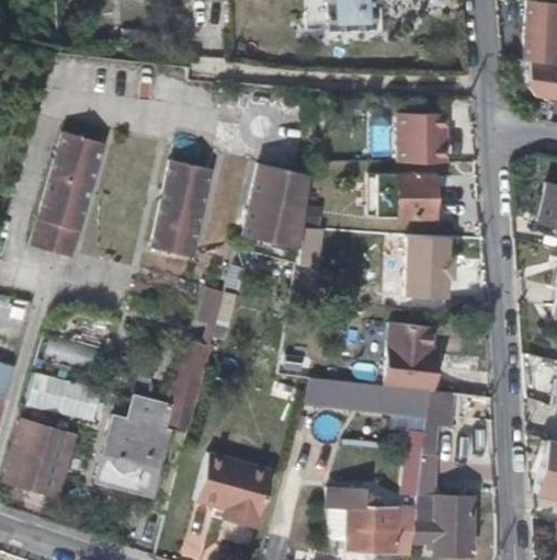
[(326,0),(327,34),(374,32),(374,3),(373,0),(326,0)]
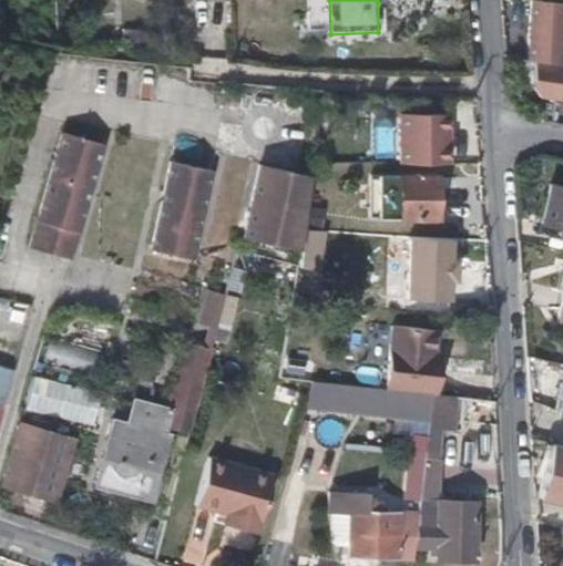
[(535,0),(528,55),(535,58),(562,62),(562,0),(559,0),(535,0)]
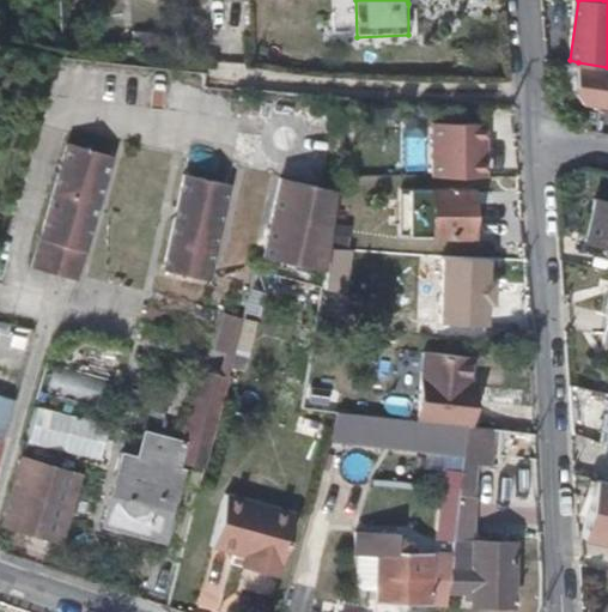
[(607,67),(578,62),(575,89),(585,101),(607,104),(607,67)]
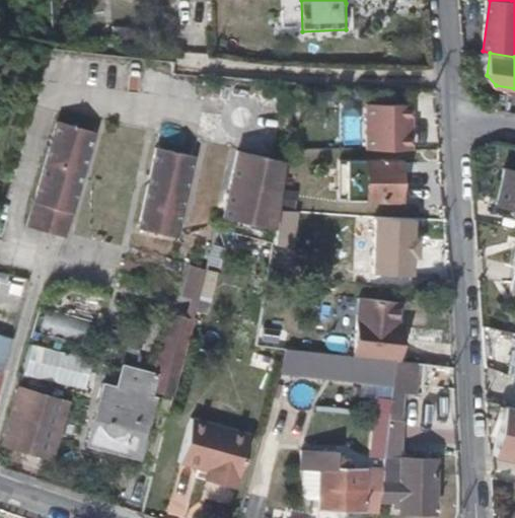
[(412,105),(365,105),(365,152),(411,152),(412,105)]
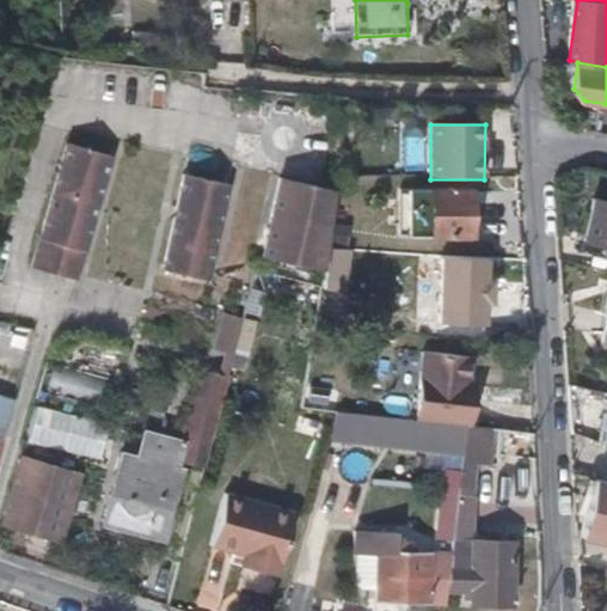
[(115,159),(72,146),(35,269),(79,283),(115,159)]
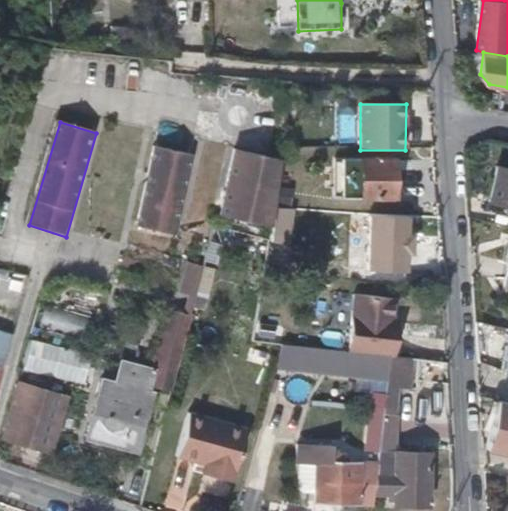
[(193,155),(155,147),(137,227),(176,236),(193,155)]
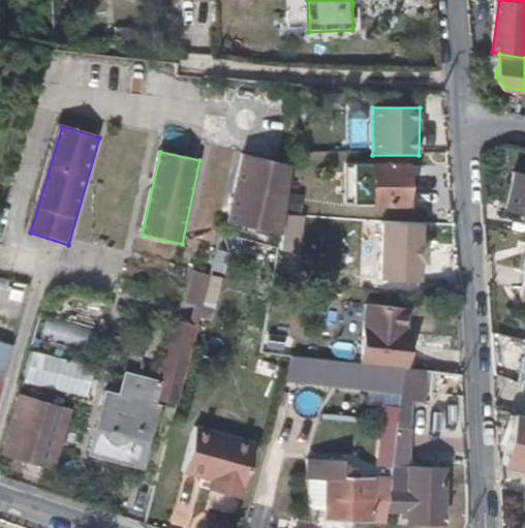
[(288,175),(289,163),(243,154),(227,227),(282,235),(284,216),(288,175)]
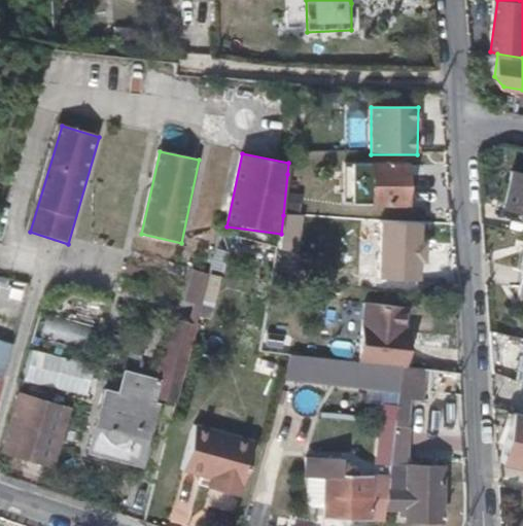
[(304,161),(289,160),(288,163),(287,174),(303,174),(304,161)]
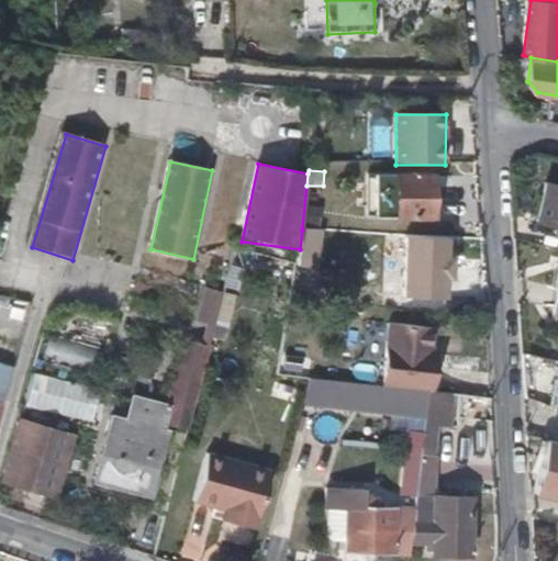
[(400,178),(376,178),(376,210),(399,211),(400,178)]
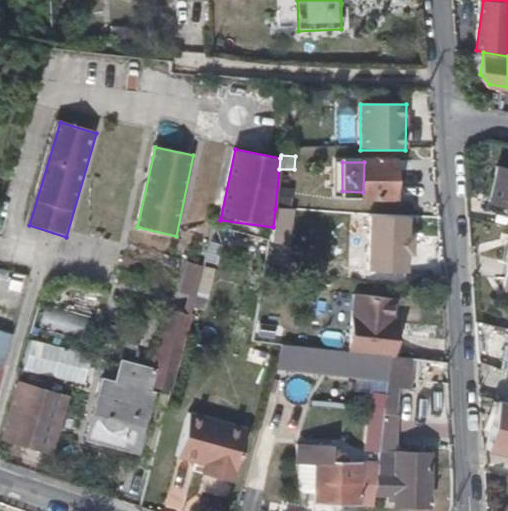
[(397,163),(364,162),(363,192),(363,199),(396,199),(397,163)]
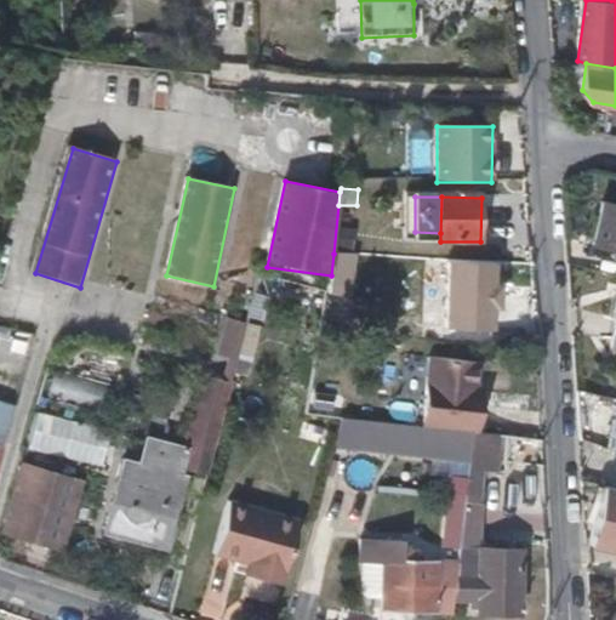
[(615,206),(605,204),(594,245),(615,251),(615,206)]
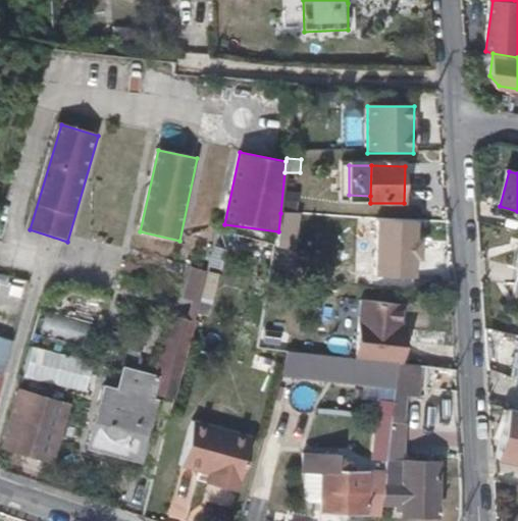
[(301,235),(302,214),(286,213),(283,233),(301,235)]
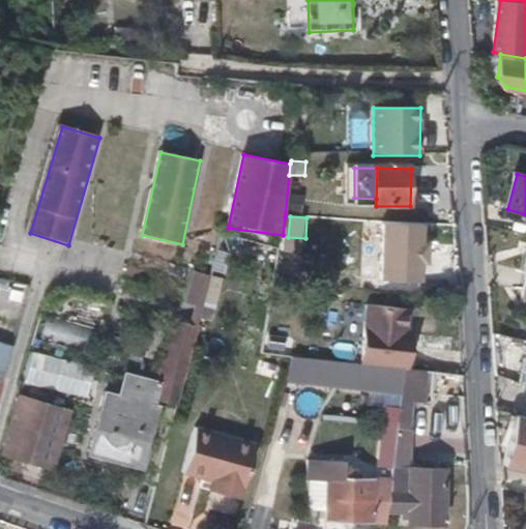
[(425,224),(385,222),(382,280),(422,281),(422,264),(430,264),(430,242),(424,241),(425,224)]
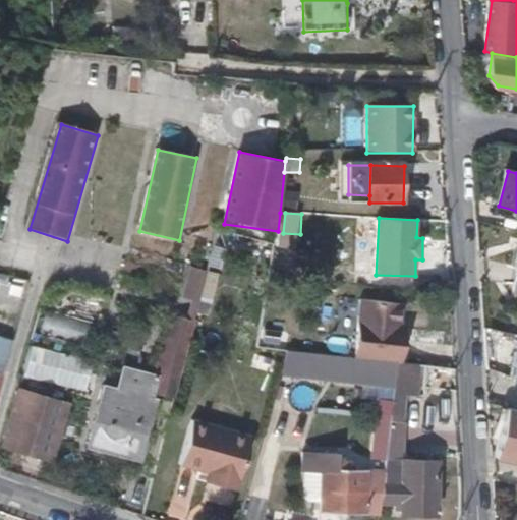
[(297,252),(298,237),(280,236),(279,251),(297,252)]
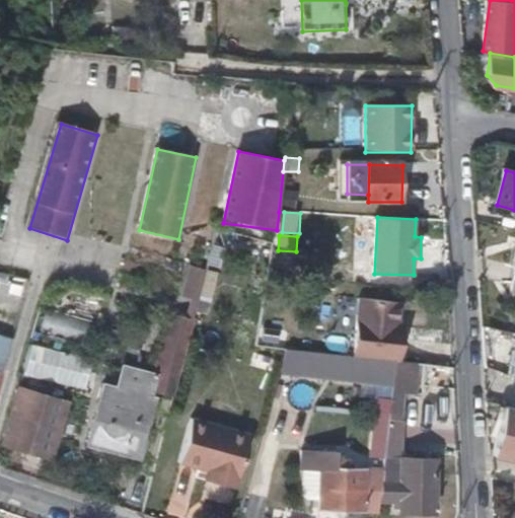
[(397,361),(400,361),(403,335),(397,334),(398,324),(401,303),(362,298),(355,356),(397,361)]
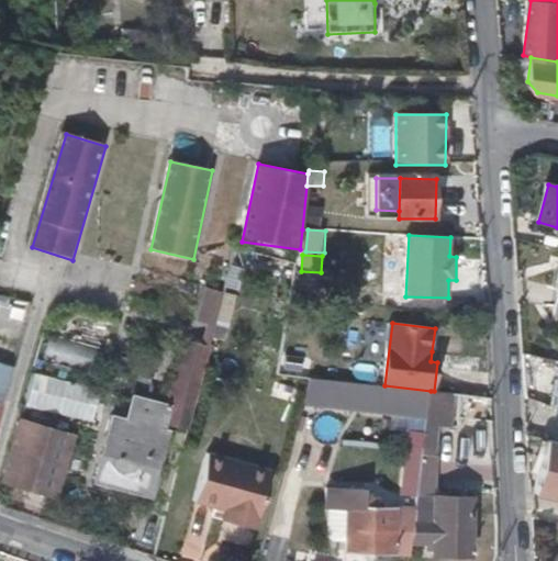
[(49,339),(46,357),(92,368),(97,349),(49,339)]
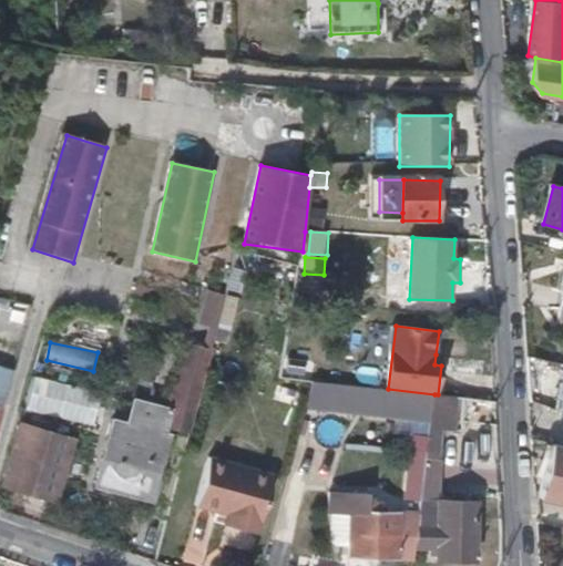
[(193,430),(215,347),(190,342),(175,398),(183,400),(176,424),(193,430)]
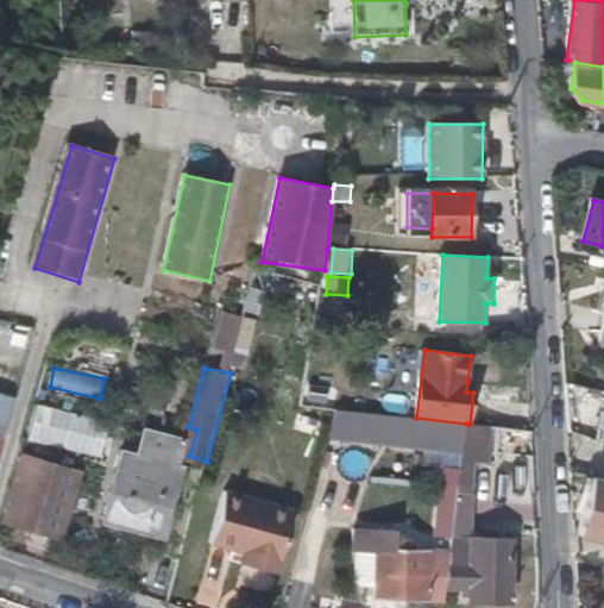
[(112,425),(41,403),(31,438),(101,459),(112,425)]
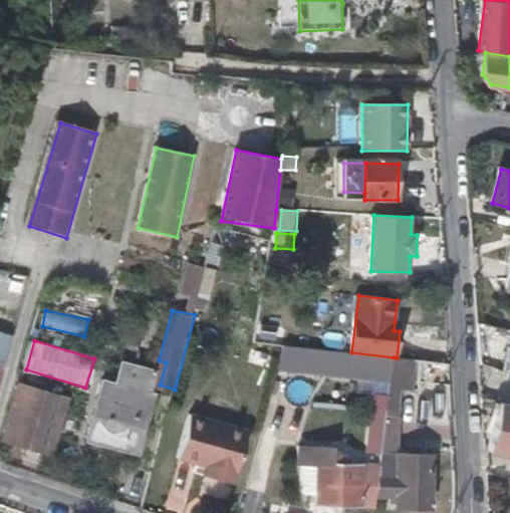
[(351,352),(290,345),(284,368),(391,380),(394,357),(351,352)]
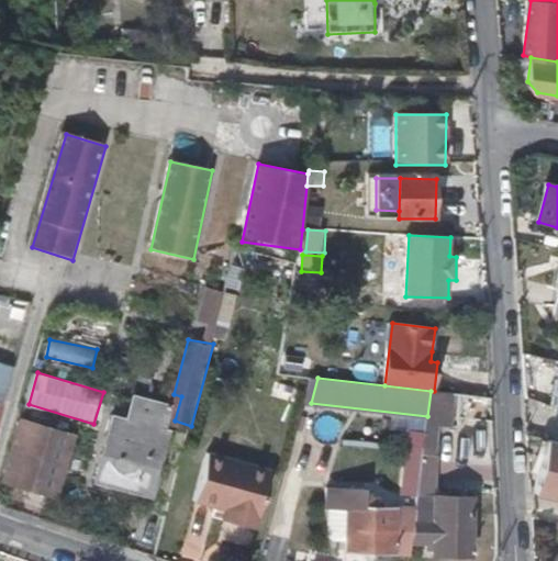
[(453,418),(455,393),(434,391),(431,391),(427,416),(422,455),(433,456),(435,456),(441,416),(453,418)]
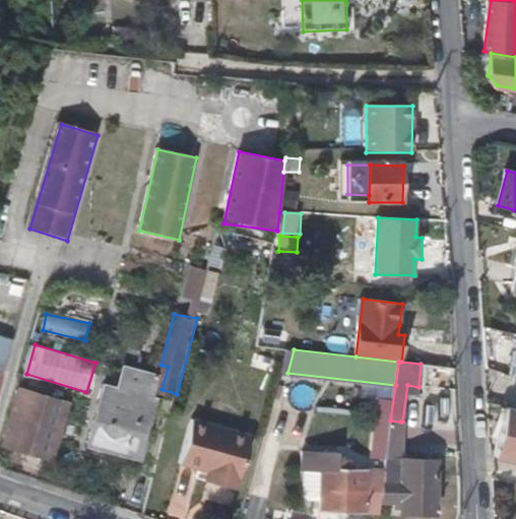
[(109,425),(99,422),(92,446),(143,458),(159,397),(155,396),(163,373),(123,363),(118,388),(109,425)]
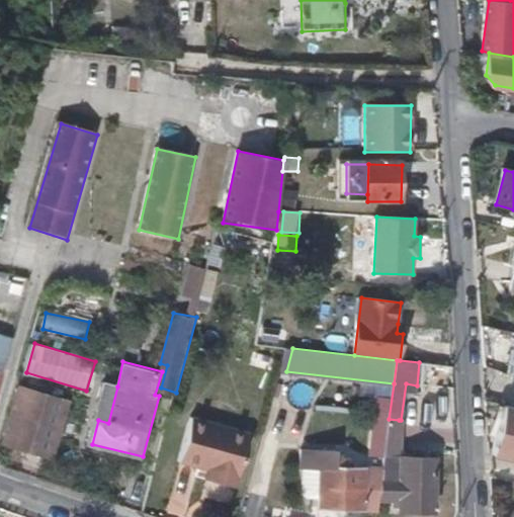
[(0,399),(9,371),(0,368),(0,399)]
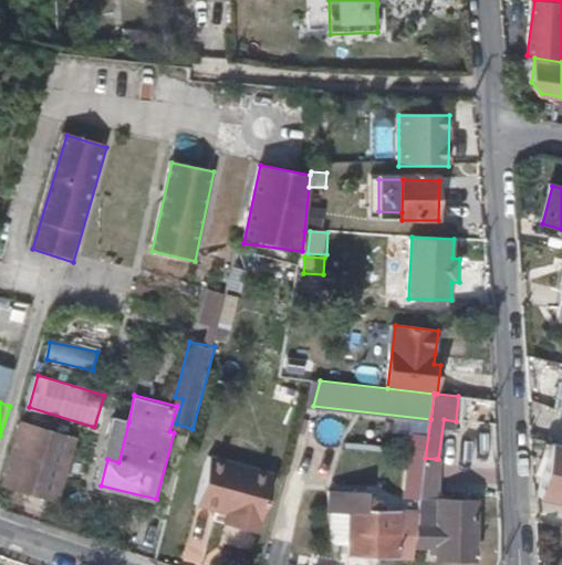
[(105,459),(107,459),(118,462),(128,422),(115,419),(105,459)]
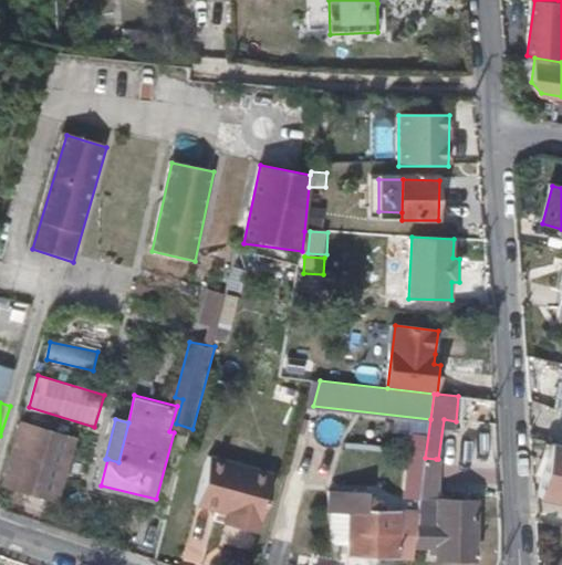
[(77,439),(23,422),(6,483),(59,500),(77,439)]
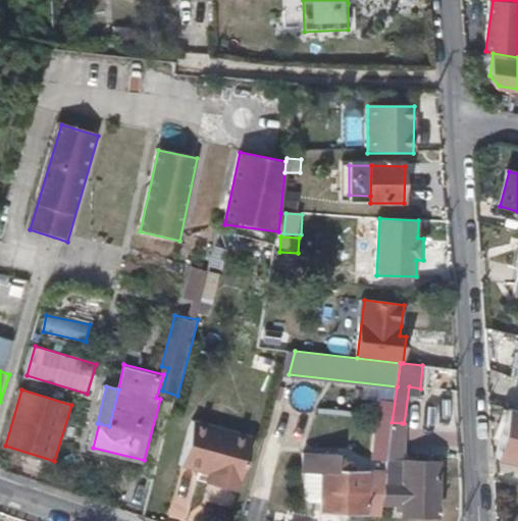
[(517,409),(509,408),(498,456),(517,462),(517,409)]
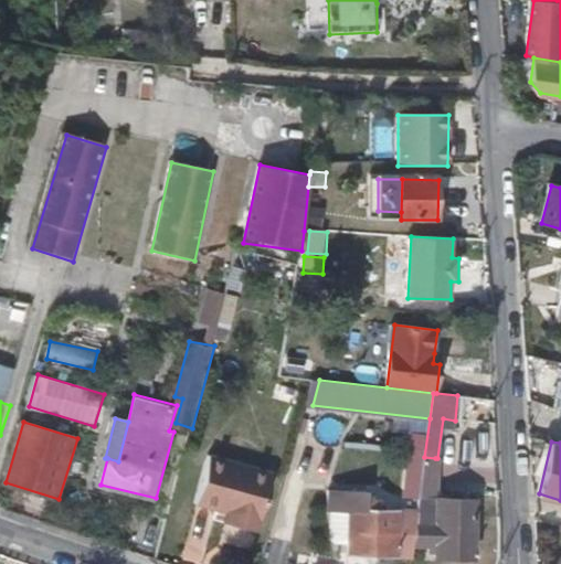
[(433,471),(435,458),(424,457),(423,470),(433,471)]
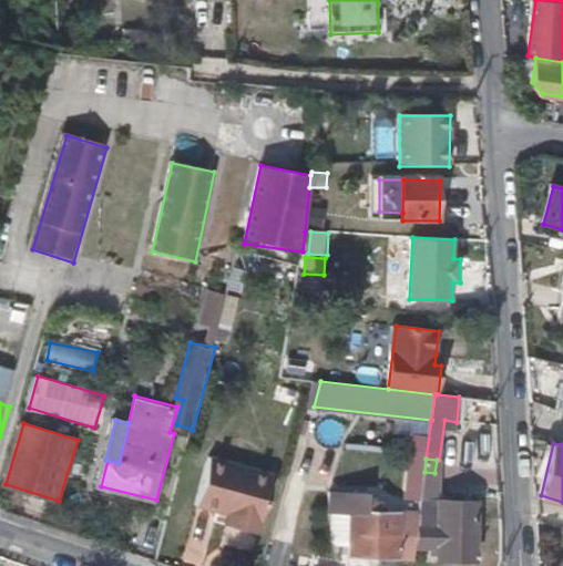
[(238,518),(236,527),(262,534),(277,476),(212,460),(198,507),(232,516),(238,518)]
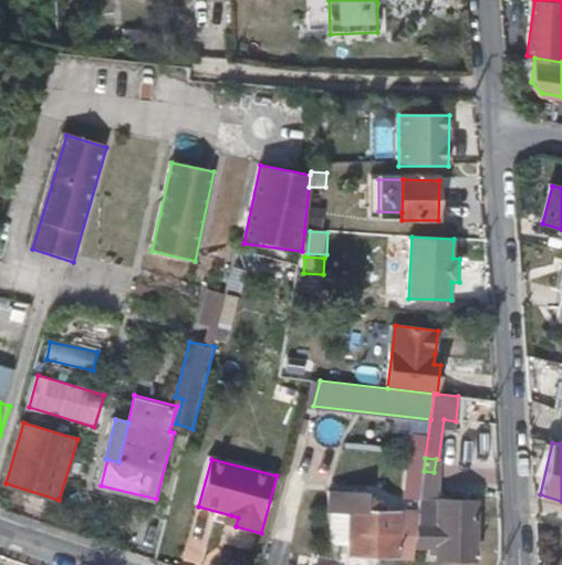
[(370,494),(331,492),(330,512),(351,513),(350,556),(399,558),(401,514),(381,513),(381,503),(370,502),(370,494)]
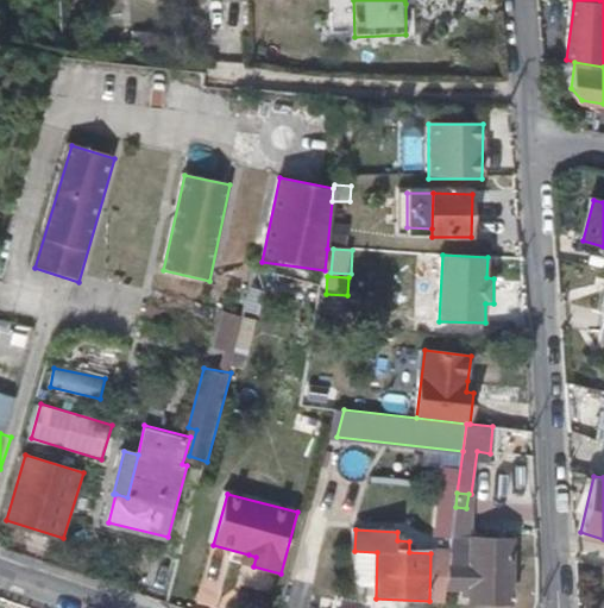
[(452,534),(446,589),(463,590),(473,591),(472,597),(472,602),(510,602),(511,537),(452,534)]
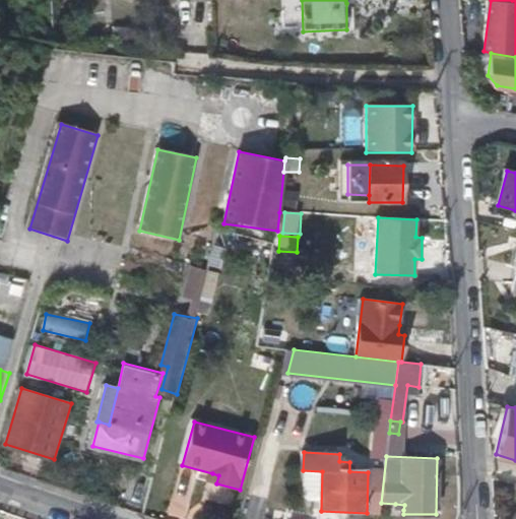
[(185,468),(171,516),(180,518),(187,518),(201,473),(185,468)]
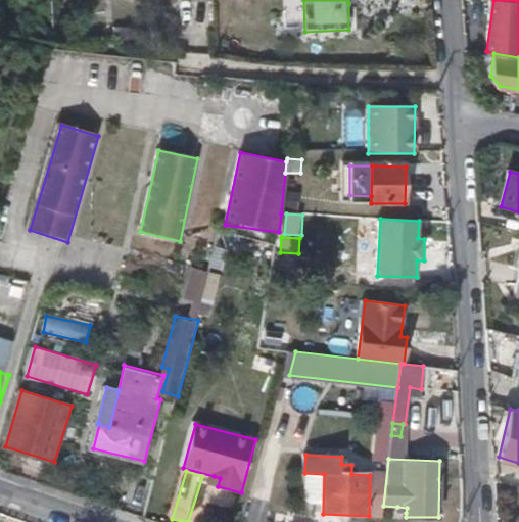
[(211,484),(218,486),(220,478),(214,476),(211,484)]
